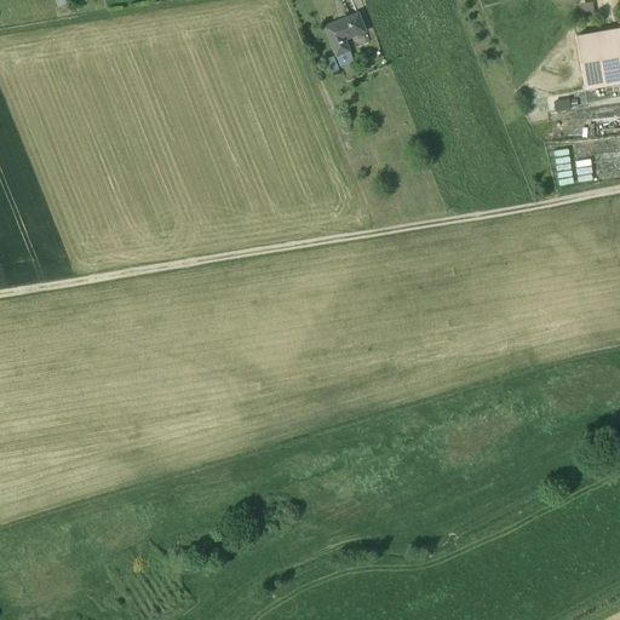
[(580,17),(593,16),(593,1),(580,3),(580,17)]
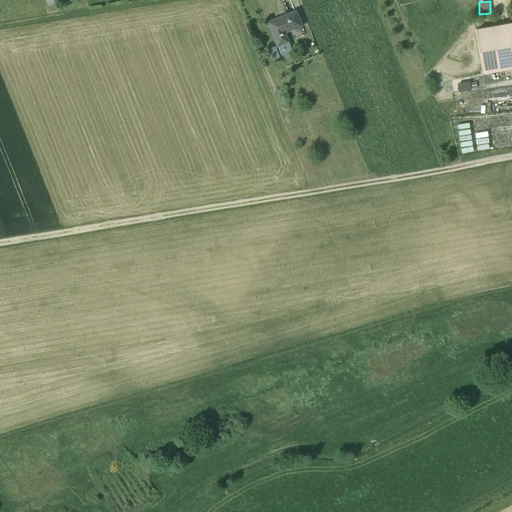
[(296,12),(268,23),(277,47),(278,46),(288,42),(285,33),(302,27),(296,12)]
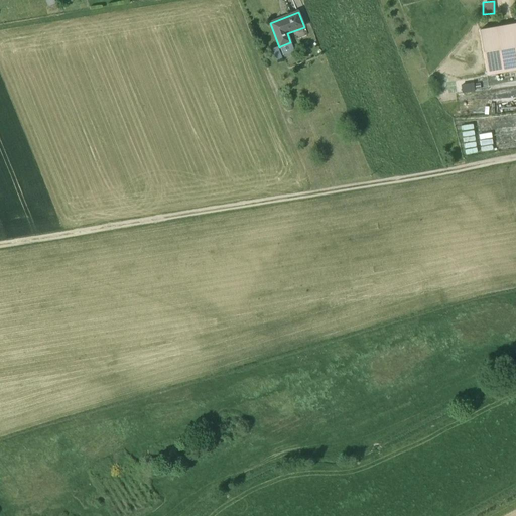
[(515,24),(479,30),(487,75),(515,69),(515,24)]
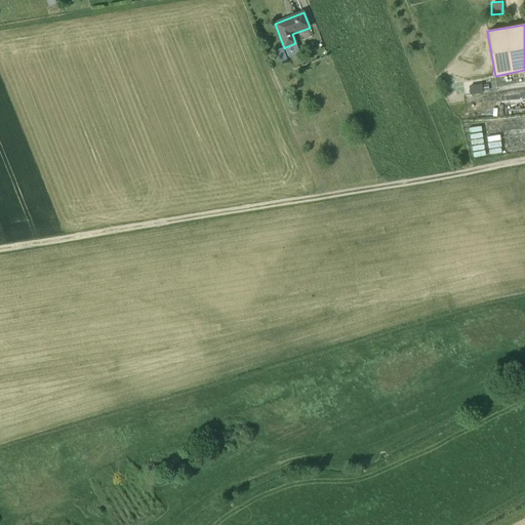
[(295,43),(285,47),(288,55),(298,51),(295,43)]
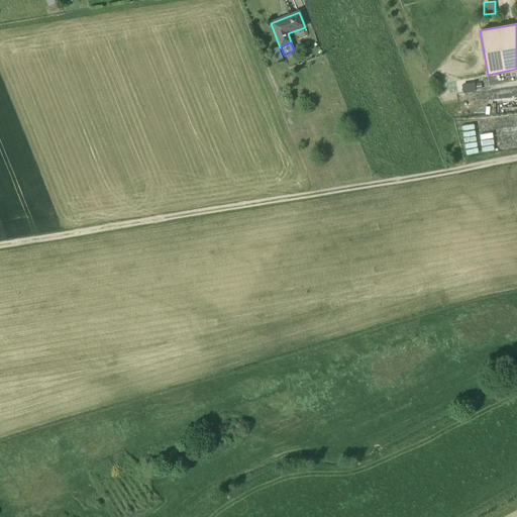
[(460,84),(461,93),(475,91),(474,83),(460,84)]
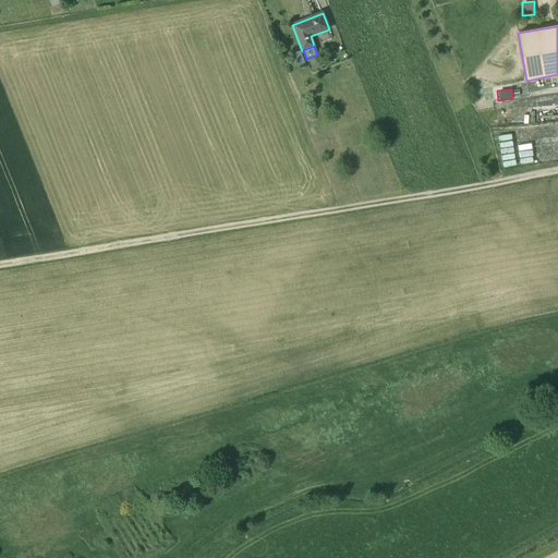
All buildings are outlined.
